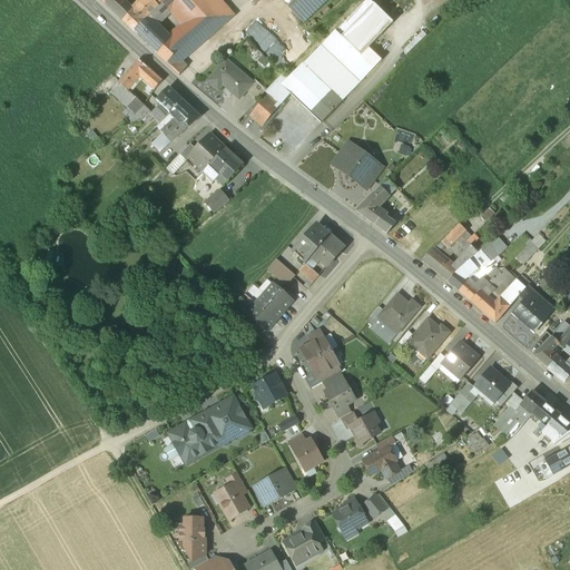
[(100,0),(117,16),(125,6),(119,0),(100,0)]
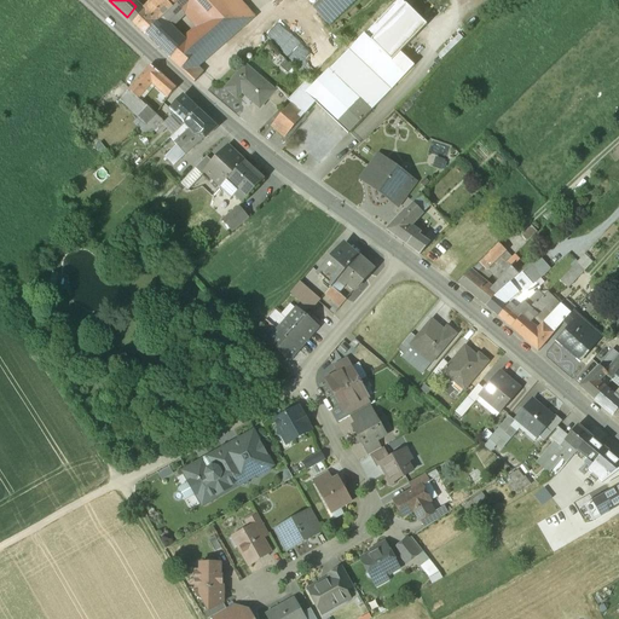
[(154,0),(143,12),(136,6),(127,17),(145,35),(160,21),(172,9),(163,0),(154,0)]
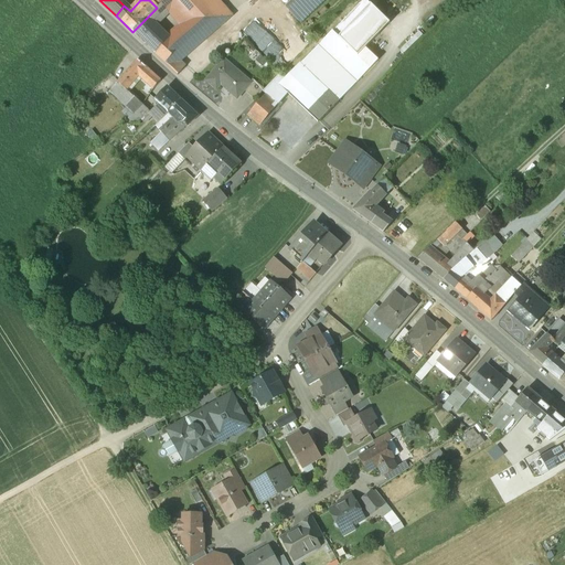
[(164,0),(157,8),(146,19),(153,25),(178,2),(174,0),(164,0)]
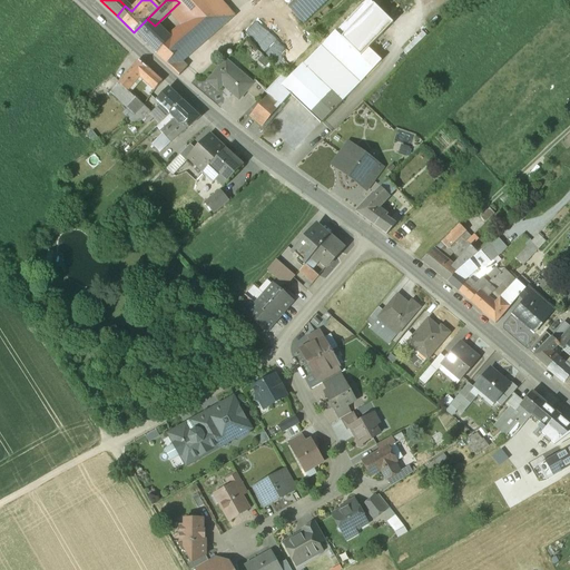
[(176,0),(179,2),(190,16),(192,15),(206,0),(176,0)]
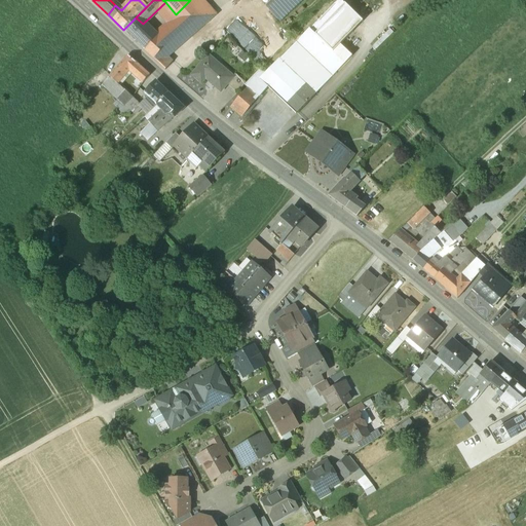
[(199,0),(190,0),(177,13),(179,15),(186,23),(195,32),(214,15),(199,0)]
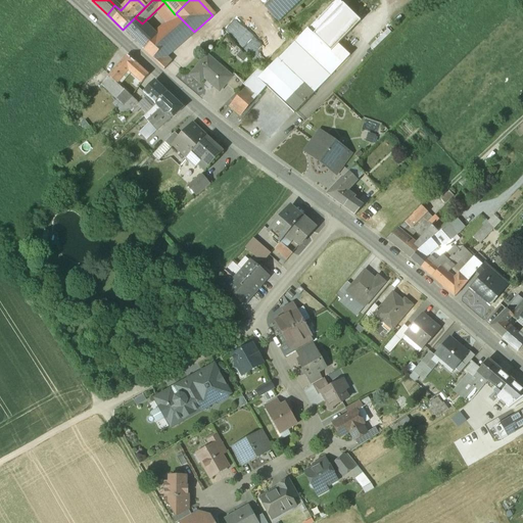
[(277,0),(273,4),(282,13),(295,0),(277,0)]
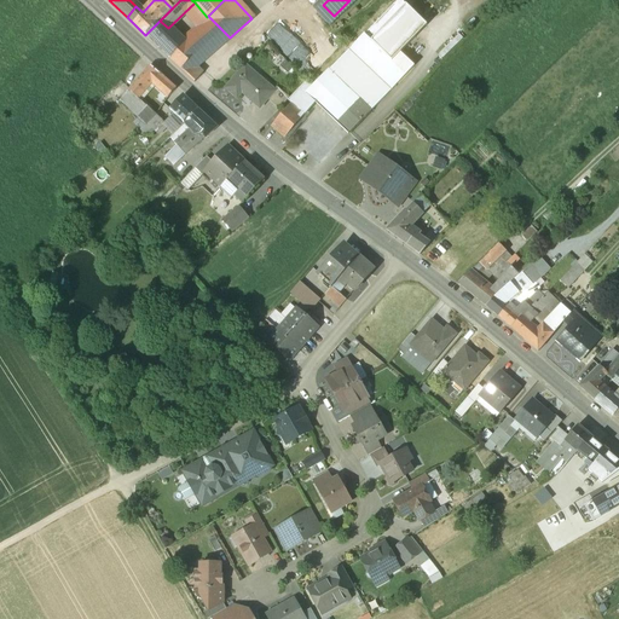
[(398,0),(363,35),(392,62),(400,53),(428,25),(399,0),(398,0)]
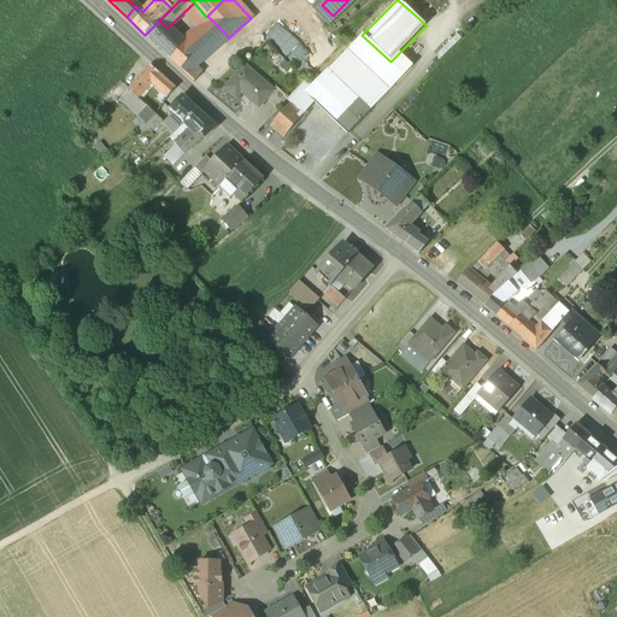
[(182,43),(168,57),(177,66),(181,71),(188,62),(195,53),(192,50),(218,27),(210,18),(182,43)]
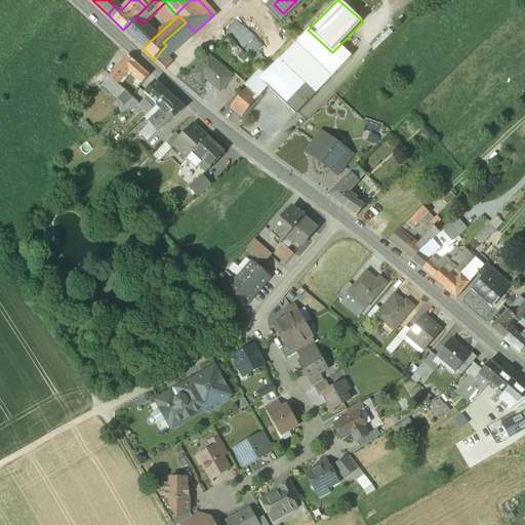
[(143,24),(135,17),(123,30),(143,48),(155,37),(143,24)]
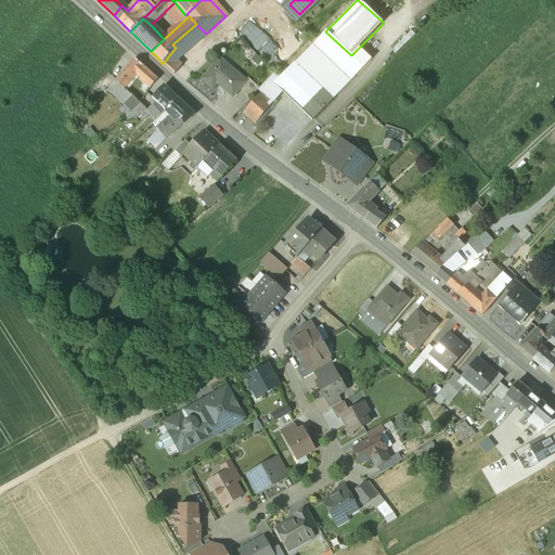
[(196,24),(172,44),(176,48),(169,55),(176,61),(183,54),(206,34),(196,24)]
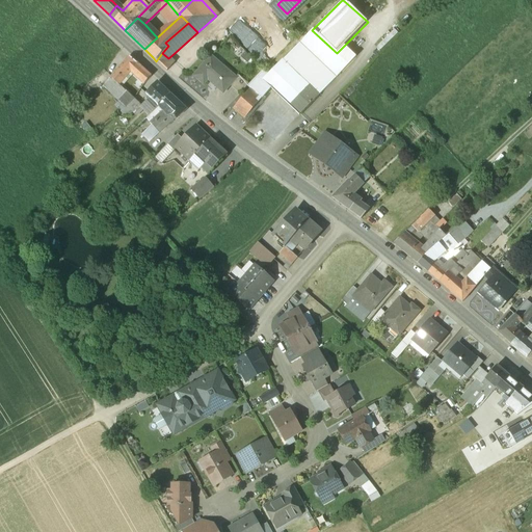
[(266,65),(275,55),(243,27),(234,37),(266,65)]
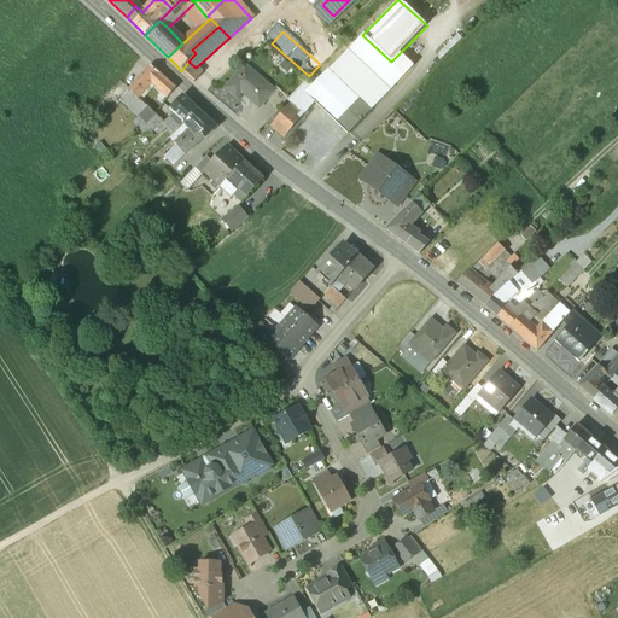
[(328,71),(327,71),(320,77),(318,76),(308,85),(305,82),(290,99),(287,100),(290,104),(303,115),(304,115),(315,103),(348,134),(348,133),(369,111),(413,66),(400,53),(391,62),(362,35),(328,71)]
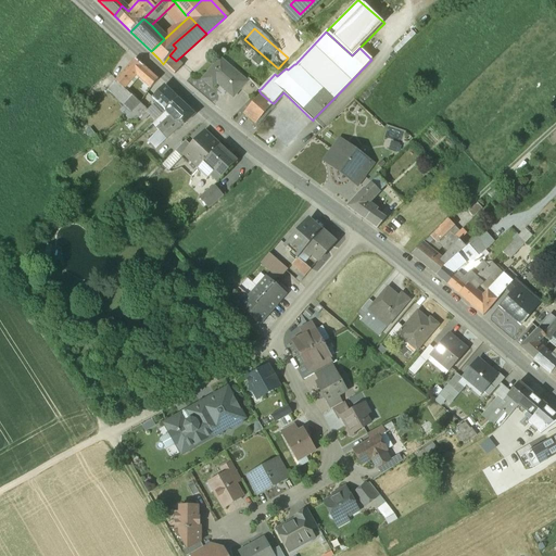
[(311,37),(290,59),(295,64),(318,39),(317,38),(315,40),(311,37)]
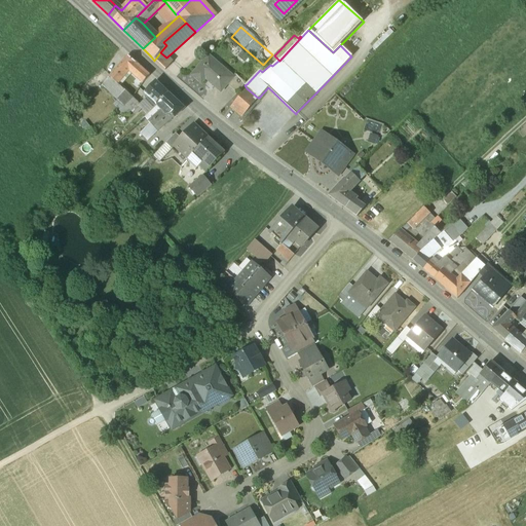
[(166,58),(160,52),(154,61),(165,70),(172,63),(166,58)]
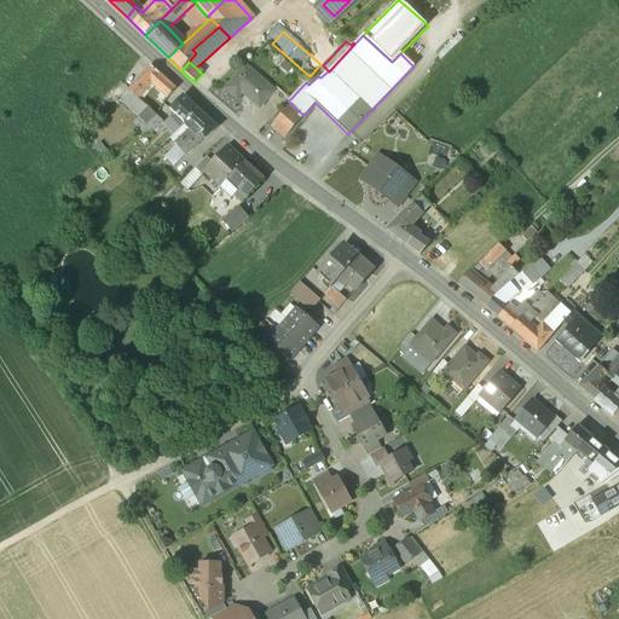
[(166,80),(150,65),(128,91),(137,98),(151,82),(158,88),(166,80)]
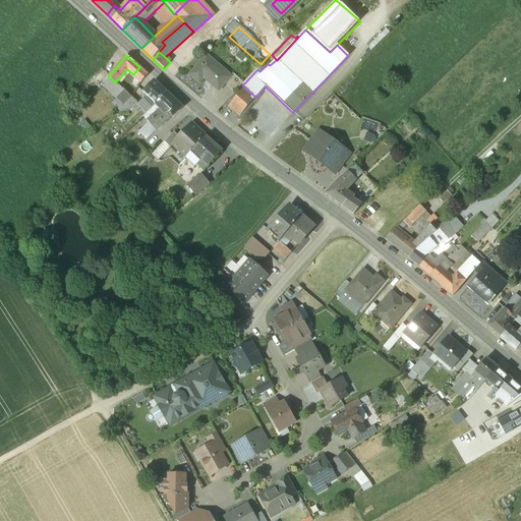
[(215,66),(205,58),(190,74),(198,82),(203,77),(218,91),(225,83),(231,76),(230,76),(217,64),(215,66)]
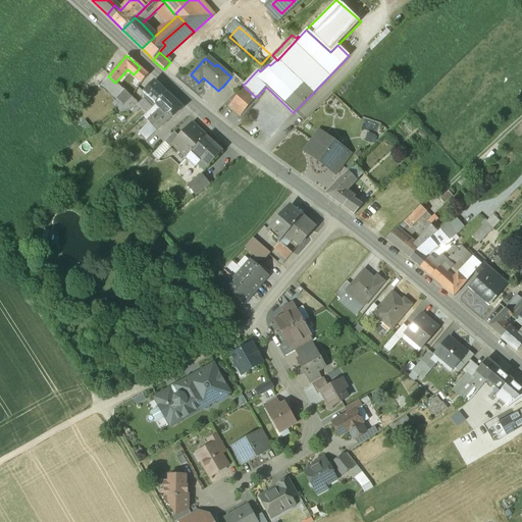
[(148,74),(140,67),(134,74),(142,82),(148,74)]
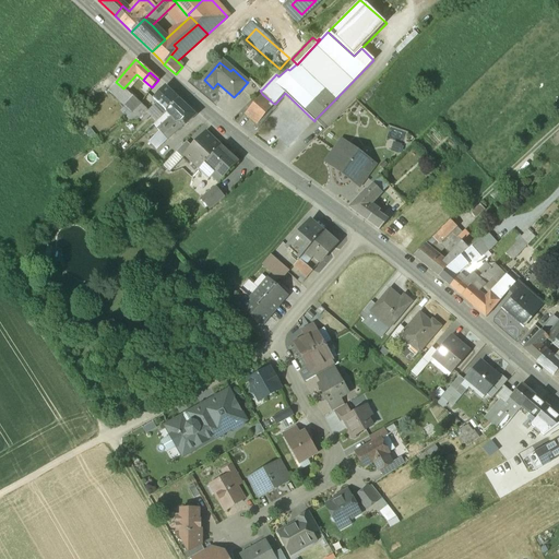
[(249,79),(247,82),(248,82),(241,90),(251,99),(260,91),(262,90),(249,79)]
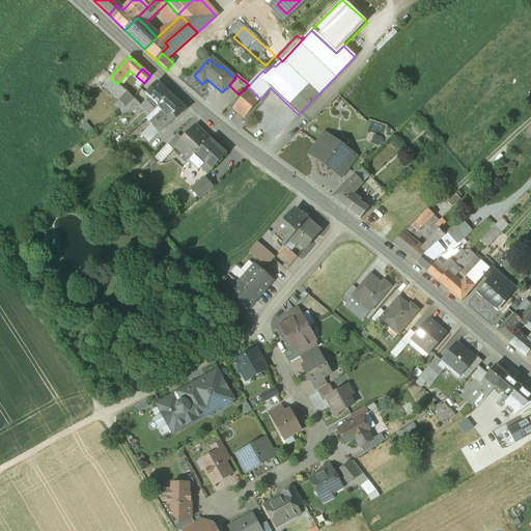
[(117,84),(110,78),(103,85),(124,107),(128,105),(134,99),(133,98),(127,91),(117,84)]
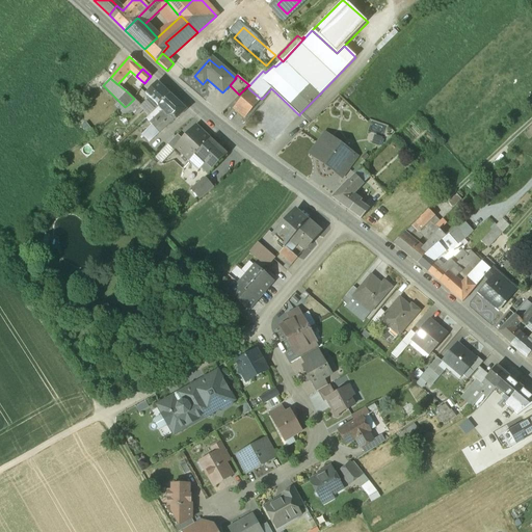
[(169,94),(157,82),(144,95),(155,104),(157,106),(169,94)]
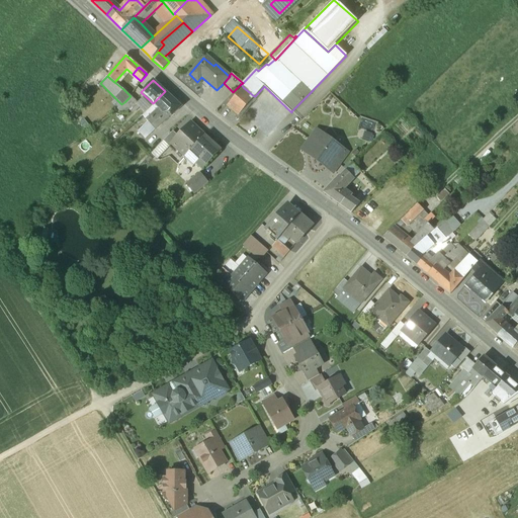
[(243,87),(227,106),(238,116),(254,97),(254,96),(243,87)]
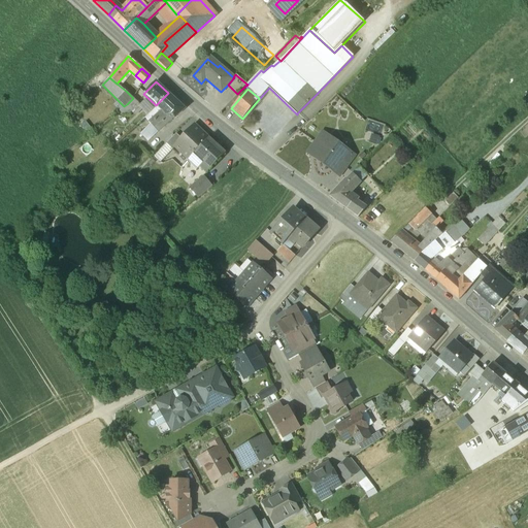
[(168,93),(156,105),(157,106),(159,108),(162,110),(159,112),(154,118),(156,121),(152,125),(158,132),(174,118),(174,119),(185,109),(168,93)]
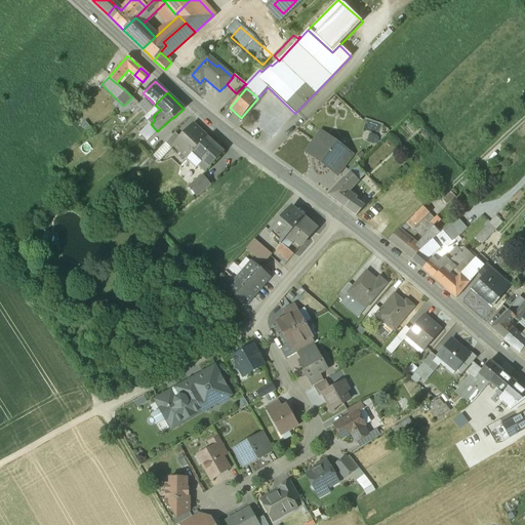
[(142,105),(132,95),(131,96),(132,97),(126,104),(128,106),(129,105),(137,113),(142,109),(139,108),(142,105)]
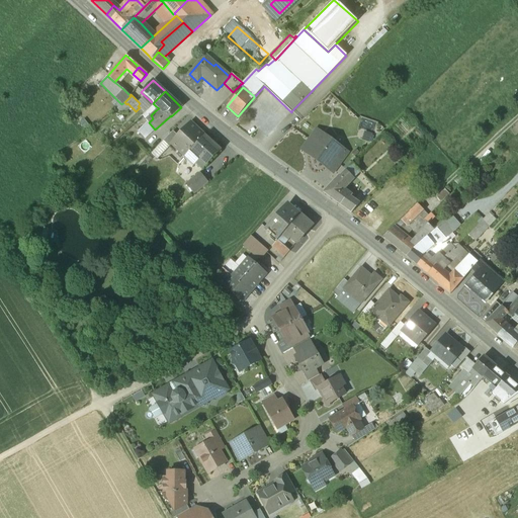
[(121,104),(116,109),(121,114),(126,109),(121,104)]
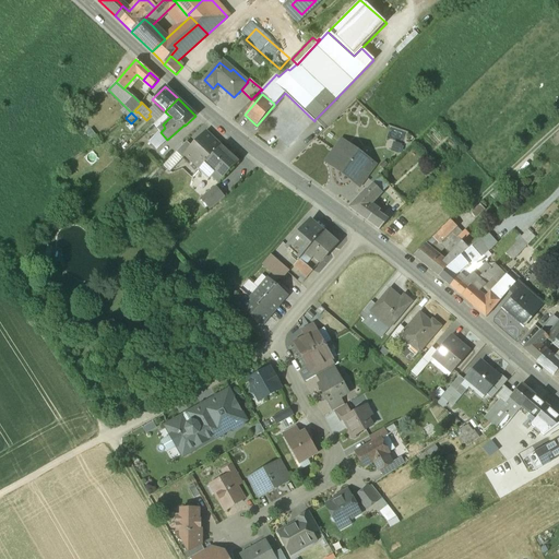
[(157,120),(142,134),(156,150),(167,140),(161,132),(165,128),(163,125),(157,120)]
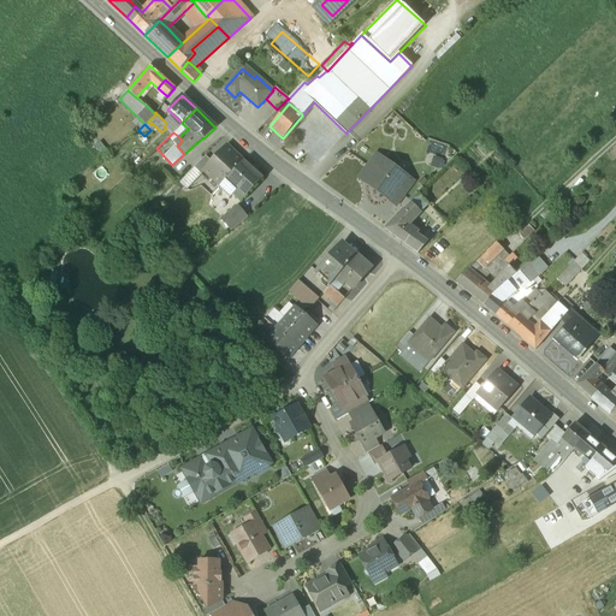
[(211,161),(201,171),(219,188),(221,185),(244,161),(225,144),(211,161)]
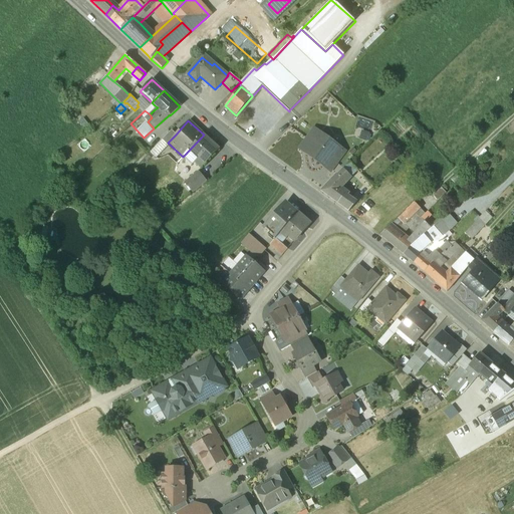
[(314,129),(306,140),(313,145),(321,134),(314,129)]
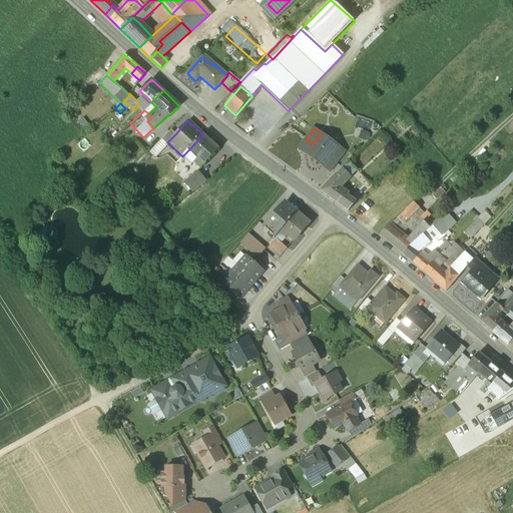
[(170,130),(160,141),(164,145),(167,142),(175,134),(170,130)]
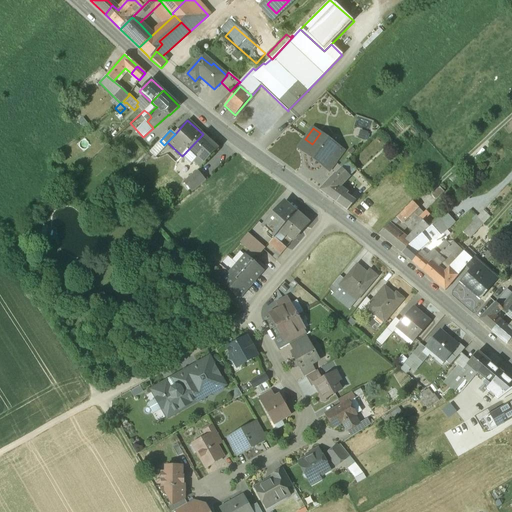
[(367,133),(359,131),(358,139),(365,140),(367,133)]
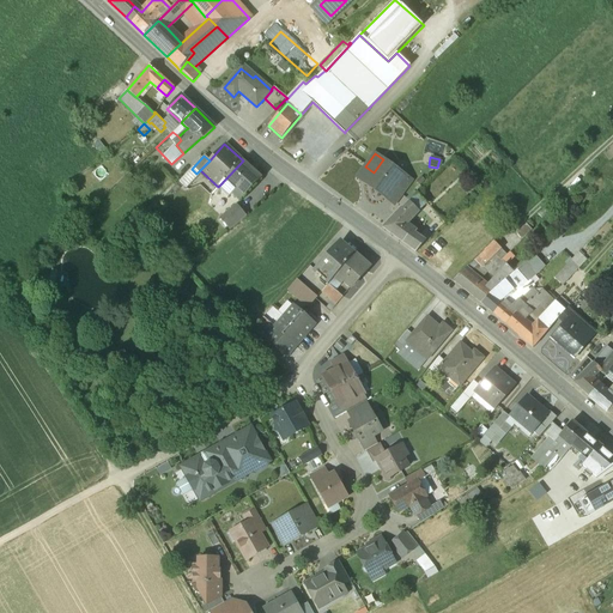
[(402,174),(383,159),(374,173),(365,183),(366,183),(369,181),(387,194),(384,196),(386,198),(392,188),(402,174)]
